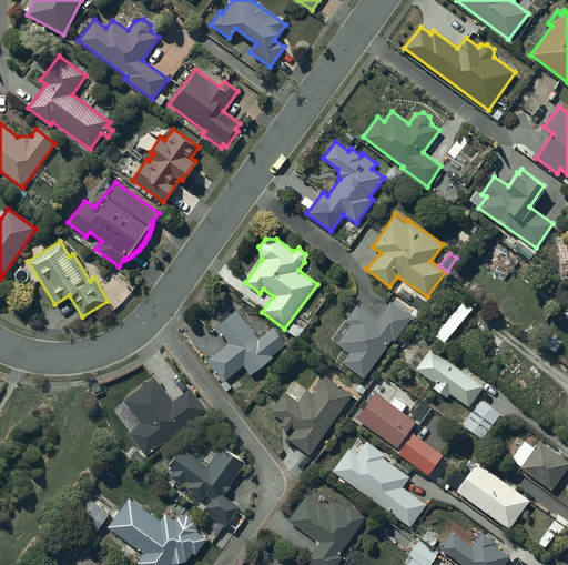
[(377,320),(357,305),(332,340),(344,349),(337,357),(364,377),(393,339),(394,341),(411,318),(389,302),(377,320)]
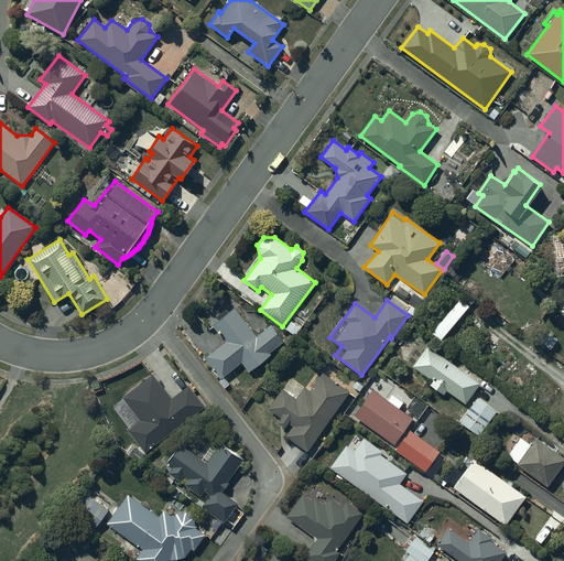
[(461,301),(433,335),(442,342),(469,308),(461,301)]
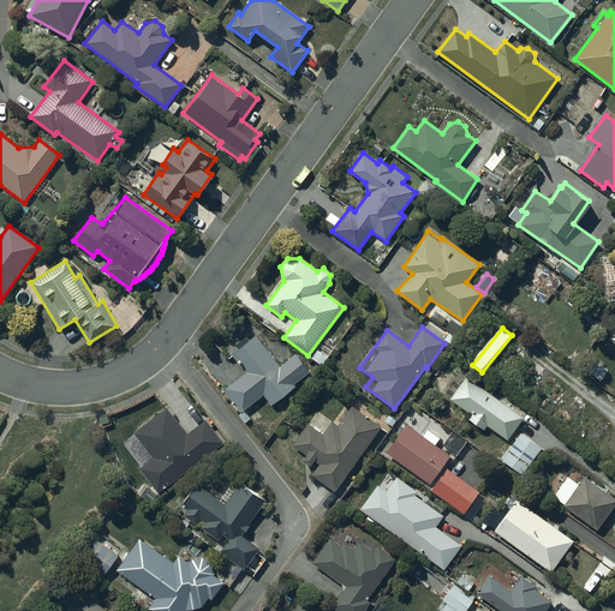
[(245,372),(224,389),(239,413),(260,399),(266,408),(297,387),(294,384),(310,373),(297,353),(279,366),(256,336),(232,353),(245,372)]
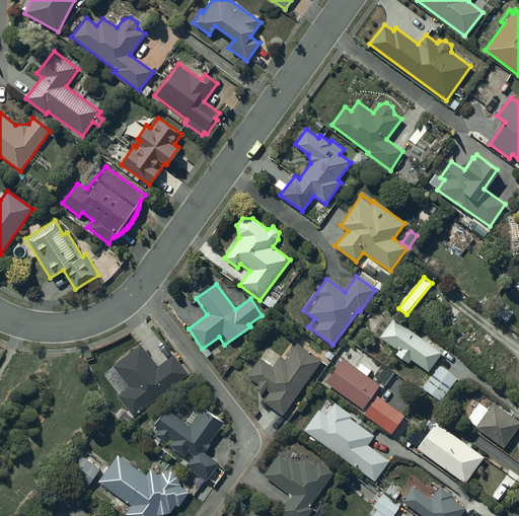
[(512,312),(496,302),(490,310),(506,322),(512,312)]
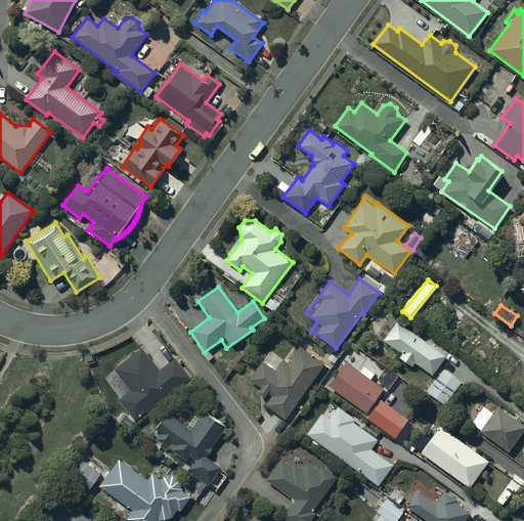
[(396,322),(384,341),(400,353),(398,356),(412,365),(413,363),(432,376),(445,356),(396,322)]
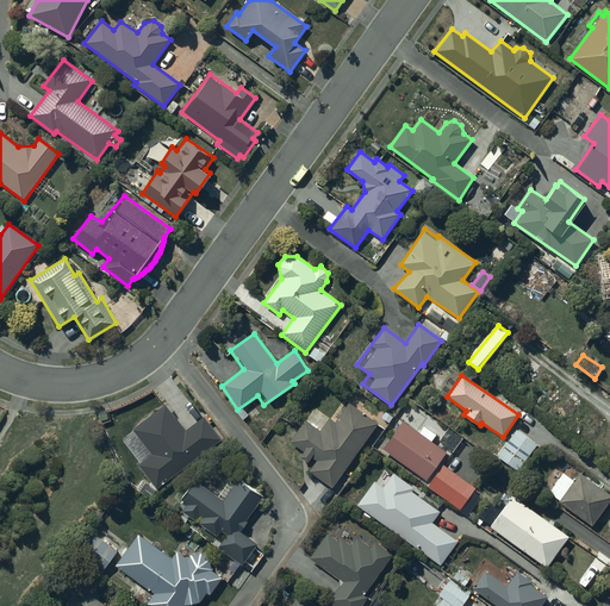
[(316,461),(309,470),(332,487),(377,424),(349,404),(335,424),(329,419),(321,430),(305,420),(291,442),(303,450),(299,455),(307,461),(310,457),(316,461)]
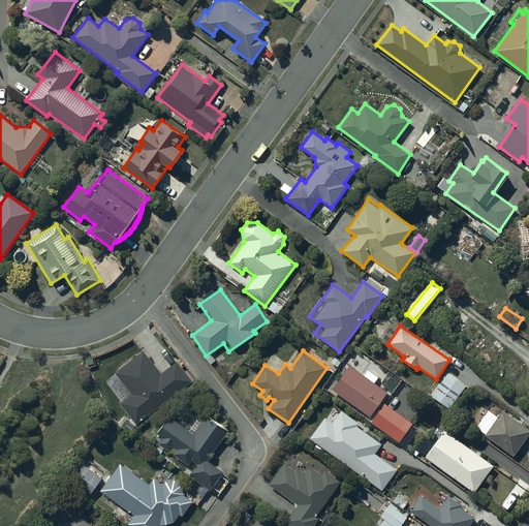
[(136,425),(192,380),(176,362),(161,373),(143,351),(115,374),(131,395),(120,404),(136,425)]
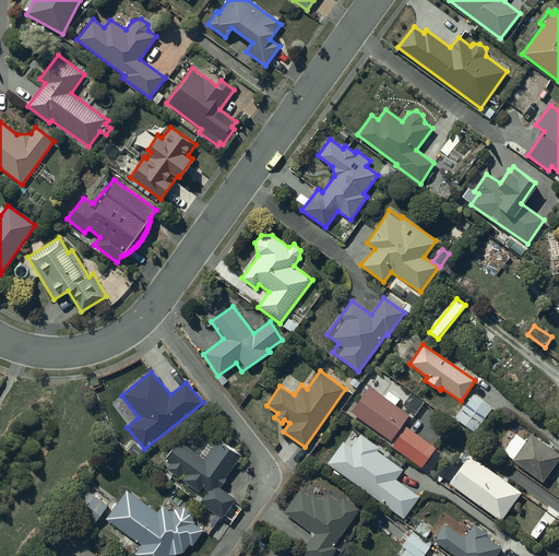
[(369,387),(352,412),(390,440),(408,415),(395,406),(400,400),(388,392),(384,398),(369,387)]
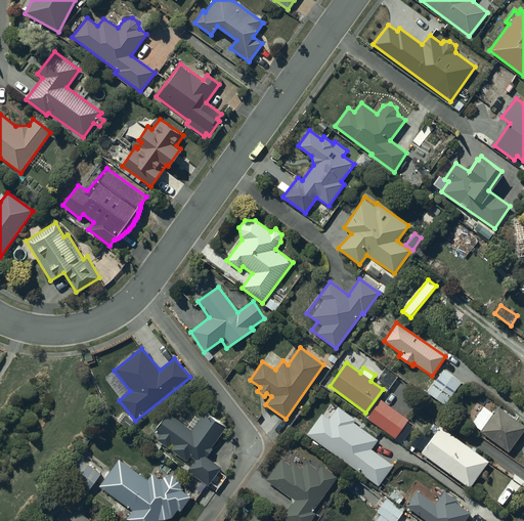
[(385,370),(378,379),(388,388),(396,379),(385,370)]
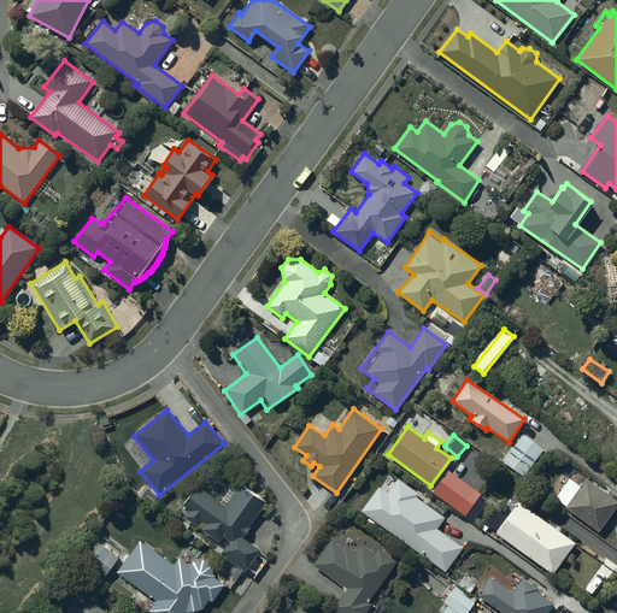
[(522,436),(503,461),(524,476),(542,449),(522,436)]
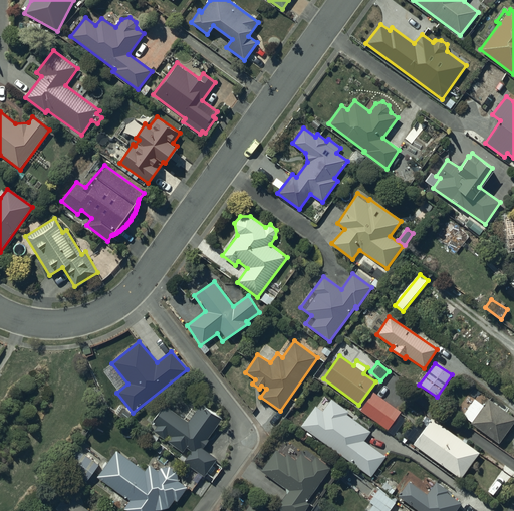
[(374,393),(360,411),(389,430),(402,412),(374,393)]
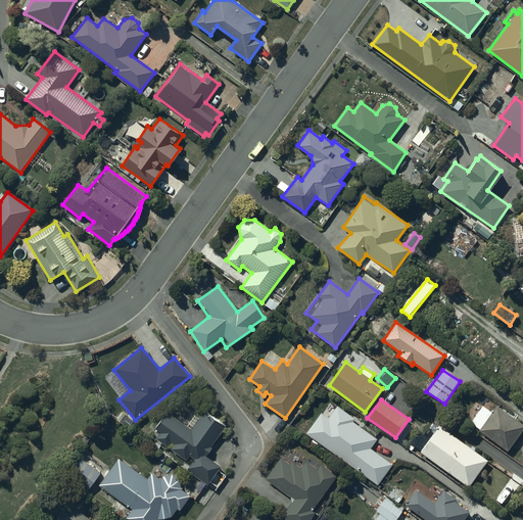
[(322,413),(306,433),(377,484),(392,464),(371,448),(377,439),(352,422),(354,418),(338,406),(329,418),(322,413)]
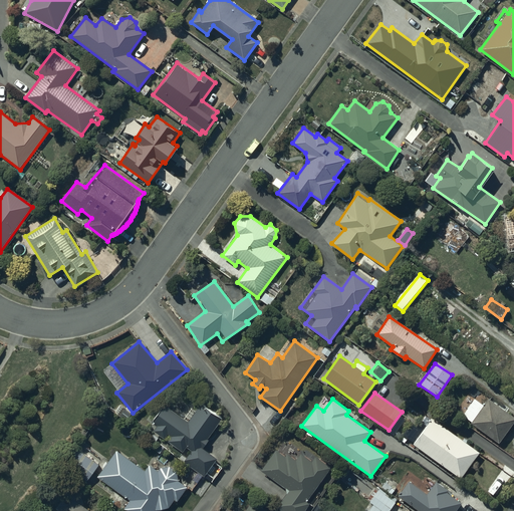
[(472,422),(471,423),(499,443),(513,422),(513,417),(488,399),(483,406),(475,400),(463,415),(472,422)]
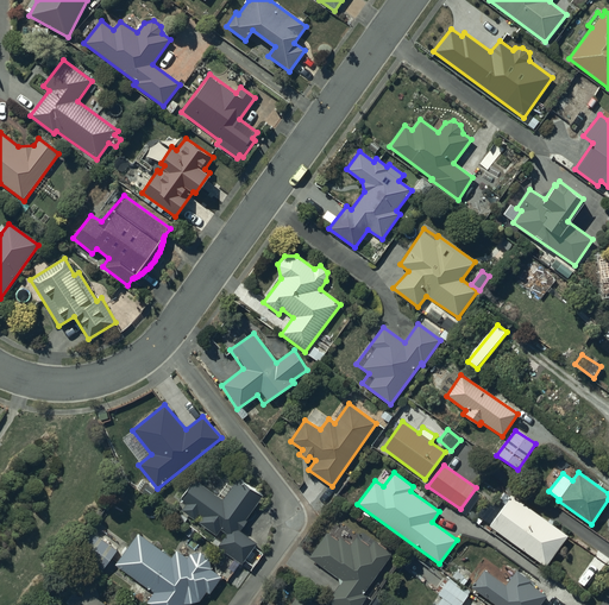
[(245,520),(263,495),(238,478),(224,500),(194,480),(181,500),(186,504),(182,510),(195,520),(198,515),(201,517),(199,522),(217,534),(220,530),(226,534),(217,547),(242,563),(256,543),(239,533),(248,521),(245,520)]
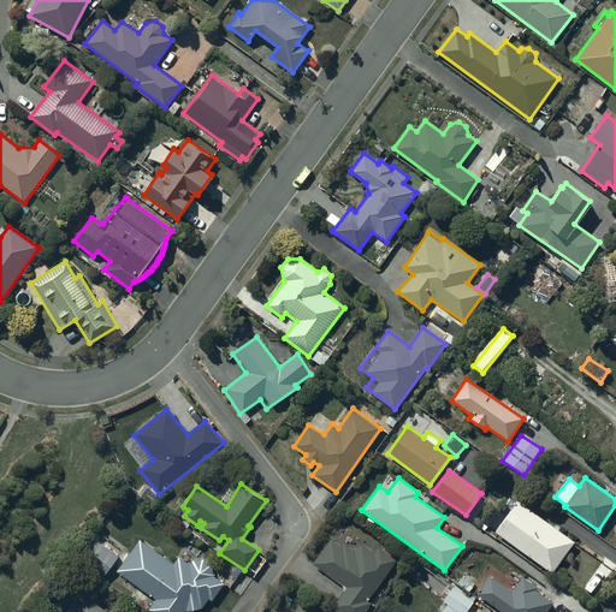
[(497,528),(495,532),(552,572),(574,541),(517,501),(516,503),(510,499),(505,505),(501,501),(487,522),(497,528)]
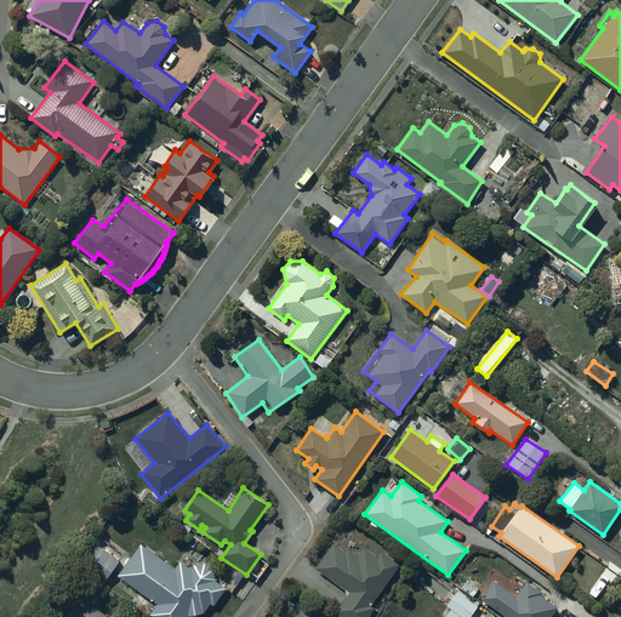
[(119,560),(95,543),(80,564),(104,581),(119,560)]
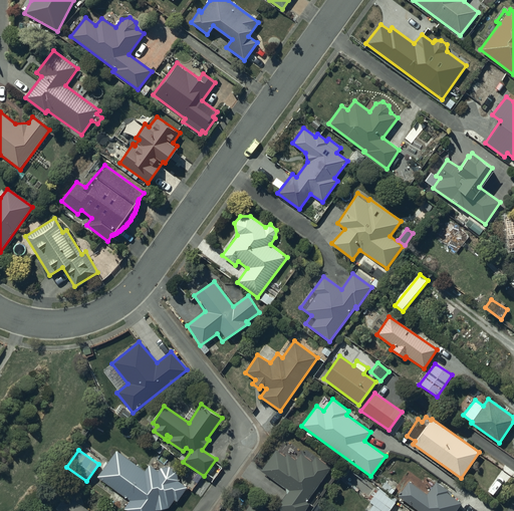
[(276,450),(261,471),(289,490),(277,508),(281,510),(303,510),(308,503),(306,502),(330,467),(316,456),(311,463),(300,455),(296,461),(287,455),(286,457),(276,450)]
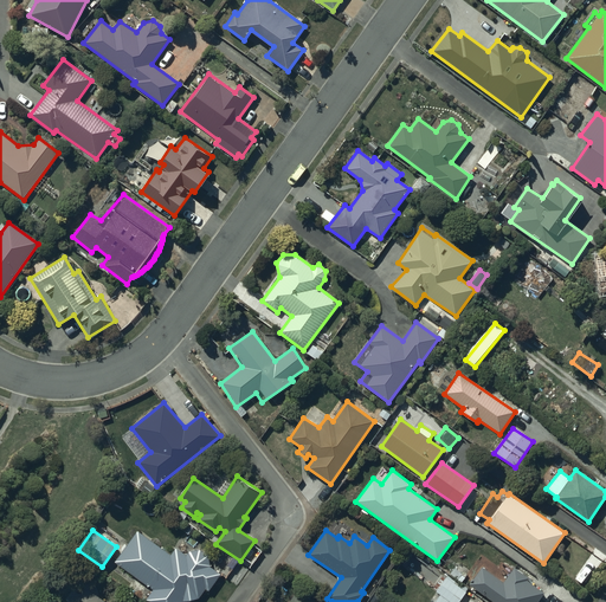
[(171,555),(137,531),(115,562),(153,589),(146,600),(148,601),(184,601),(199,597),(205,589),(210,591),(220,575),(210,567),(208,556),(200,550),(191,551),(187,556),(175,548),(171,555)]
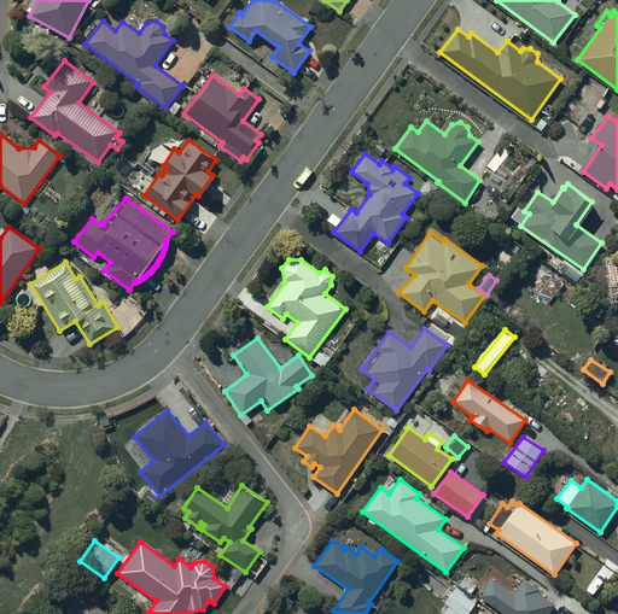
[(491,578),(478,596),(503,613),(547,613),(554,604),(537,592),(540,589),(524,578),(513,594),(491,578)]
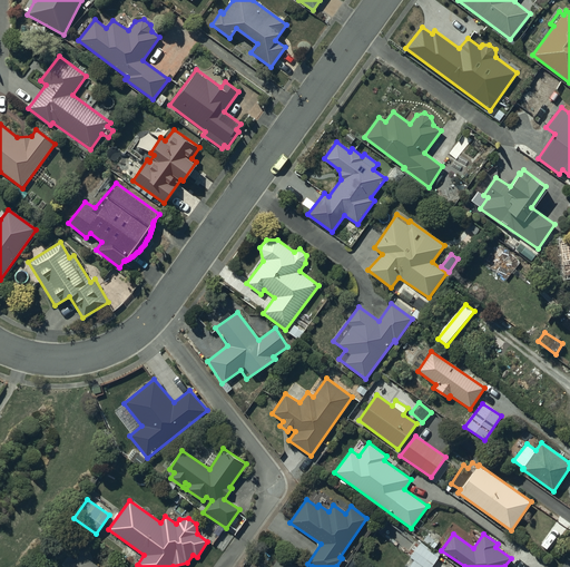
[(414,561),(411,566),(431,566),(439,557),(418,543),(410,554),(412,555),(410,558),(414,561)]
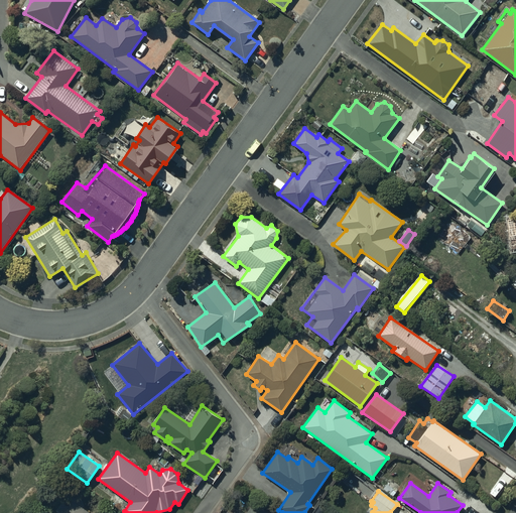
[(73,500),(62,512),(90,512),(73,500)]
